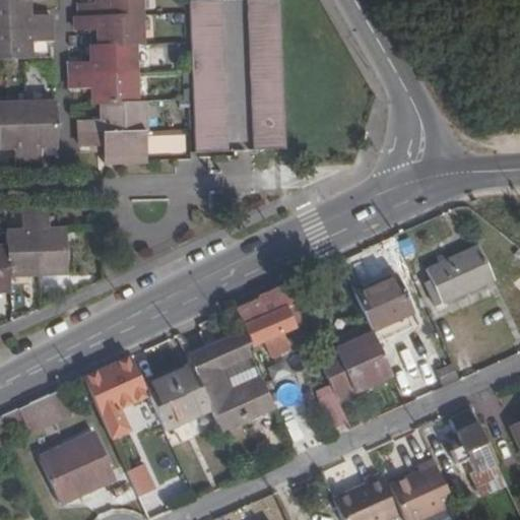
[(0,0),(0,58),(30,58),(29,42),(50,41),(50,29),(49,15),(28,16),(27,0),(0,0)]
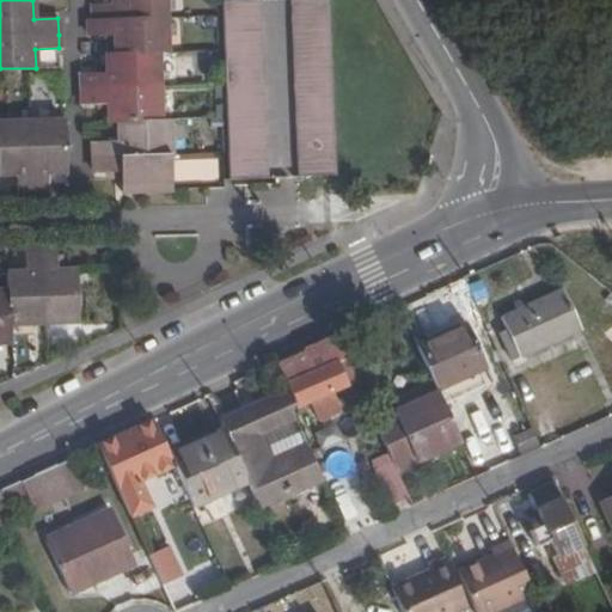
[(169,120),(160,120),(159,86),(158,53),(166,53),(165,16),(164,0),(114,0),(115,4),(96,5),(96,19),(91,19),(91,36),(116,35),(117,54),(108,54),(109,72),(84,73),(84,89),(85,104),(109,104),(110,122),(118,122),(120,140),(96,142),(96,157),(97,172),(120,171),(121,195),(172,193),(170,154),(169,120)]
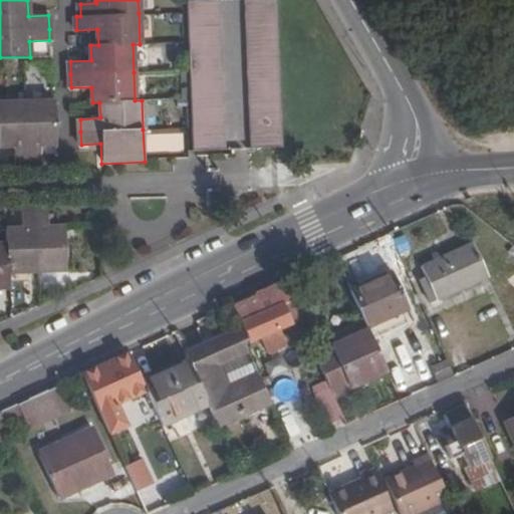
[(222,150),(217,0),(209,0),(188,1),(193,151),(222,150)]
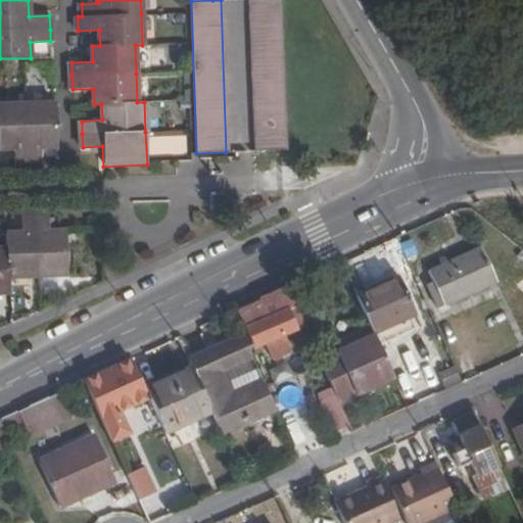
[(287,149),(281,0),(251,0),(257,151),(287,149)]
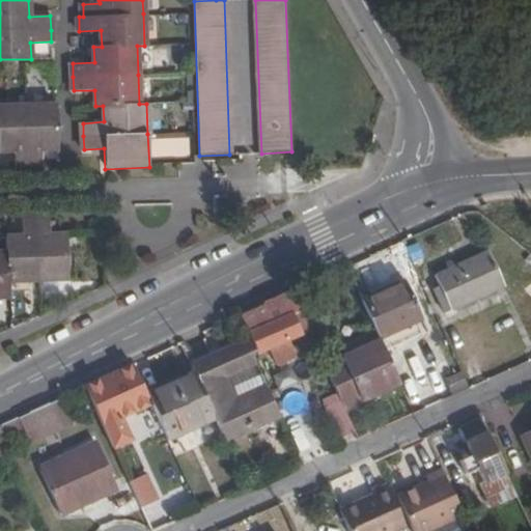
[(16,172),(29,172),(42,171),(42,148),(58,147),(56,105),(27,106),(0,107),(0,149),(15,149),(16,172)]
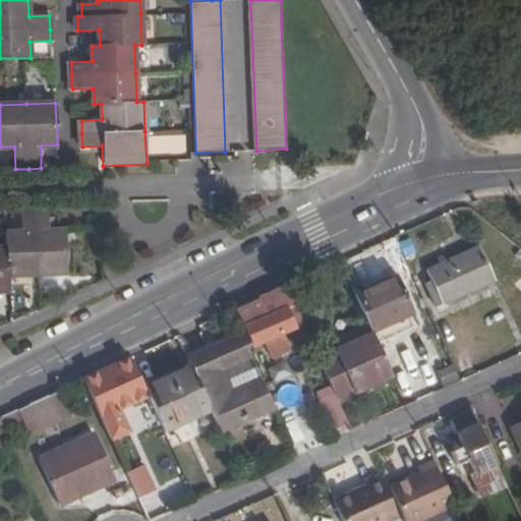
[(0,290),(9,290),(8,276),(38,274),(66,273),(64,231),(48,231),(47,211),(35,211),(21,212),(22,232),(5,233),(6,248),(0,248),(0,290)]
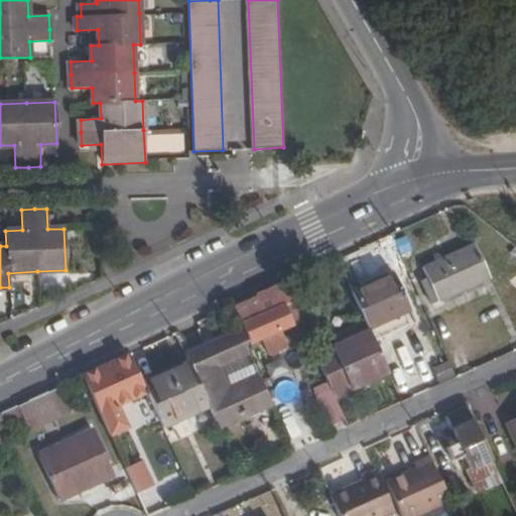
[(474,246),(423,267),(428,277),(421,281),(432,303),(489,278),(474,246)]
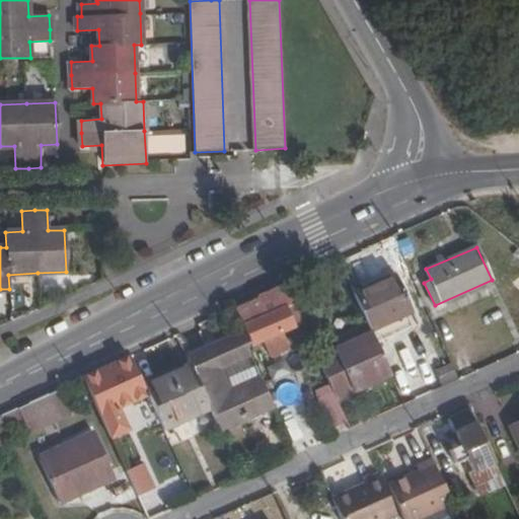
[(367,321),(371,331),(412,312),(395,276),(355,294),(367,321)]
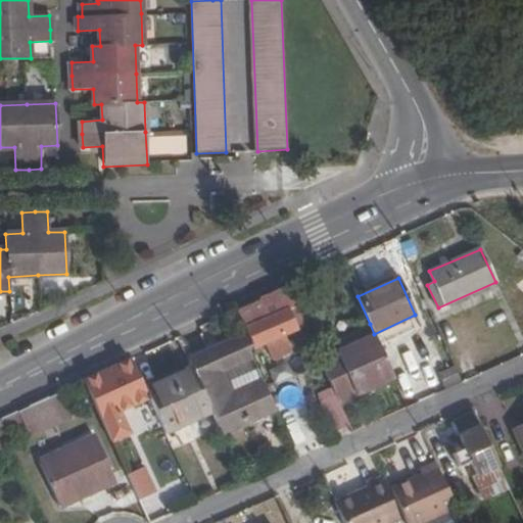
[(246,334),(241,336),(248,351),(264,344),(272,361),(292,351),(285,335),(298,328),(282,293),(237,314),(246,334)]
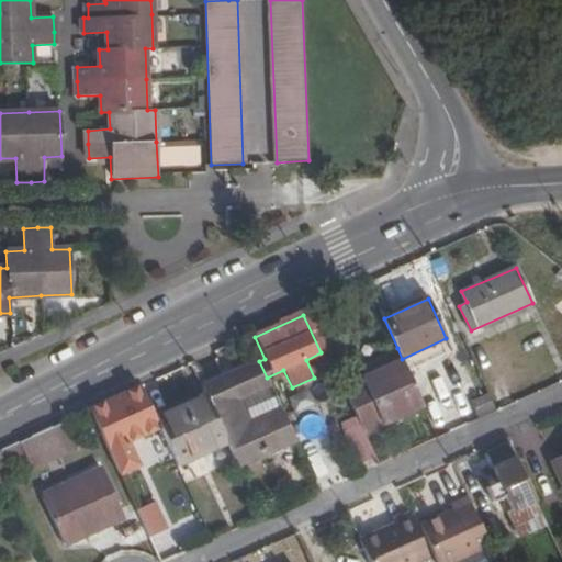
[(402,359),(397,348),(362,364),(367,374),(402,359)]
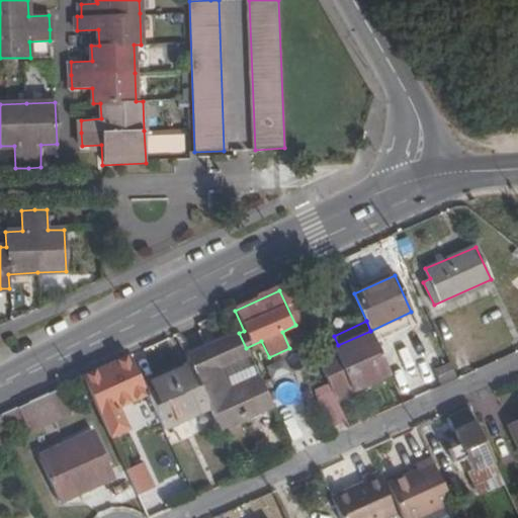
[(335,397),(336,399),(390,374),(370,331),(338,345),(316,355),(335,397)]
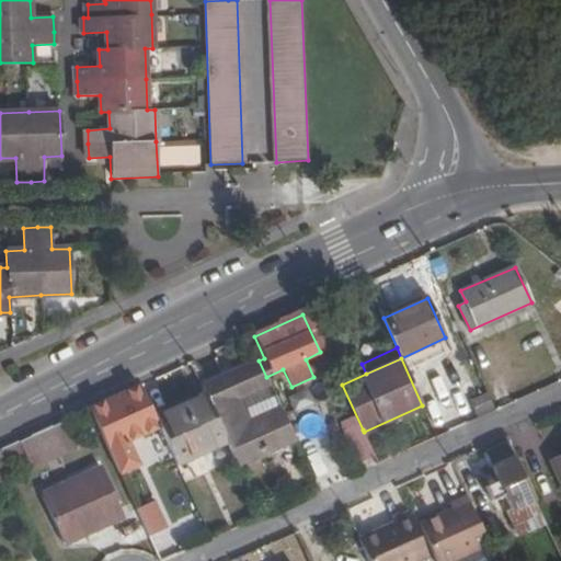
[(295,439),(266,377),(259,361),(203,387),(206,395),(228,442),(238,466),(295,439)]
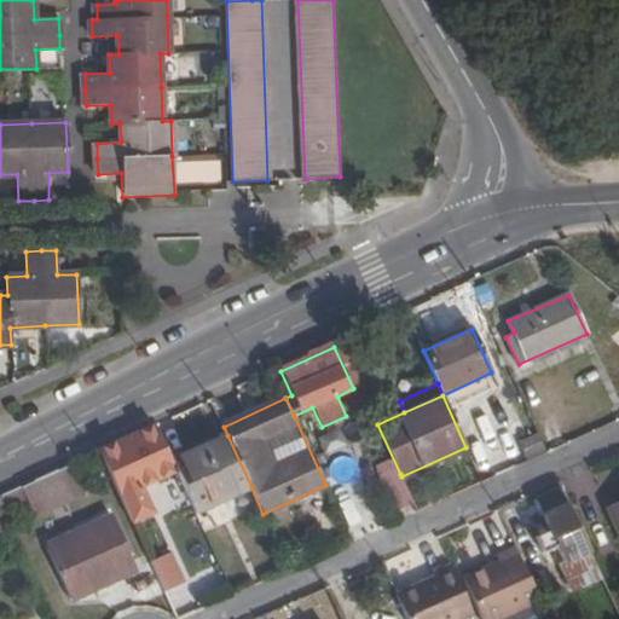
[(155,424),(102,450),(134,521),(156,512),(144,485),(177,472),(172,461),(155,424)]
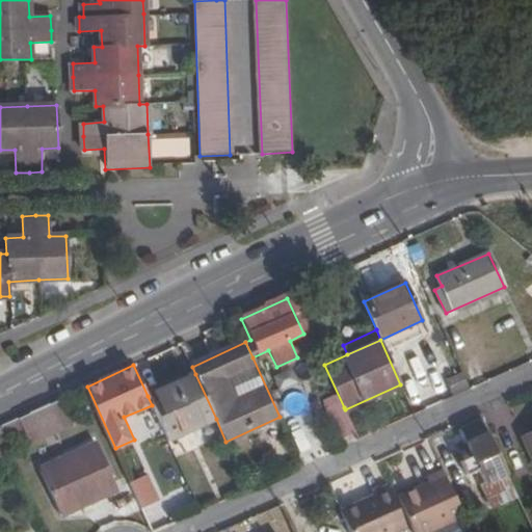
[(152,405),(168,441),(216,419),(195,374),(148,396),(152,405)]
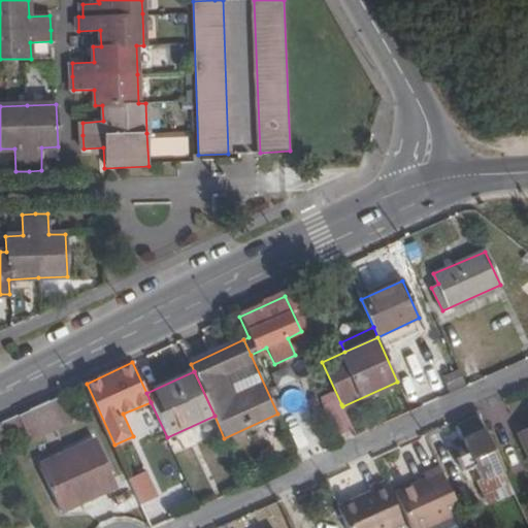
[(0,426),(5,437),(9,436),(24,429),(29,440),(72,421),(60,396),(0,423),(0,426)]
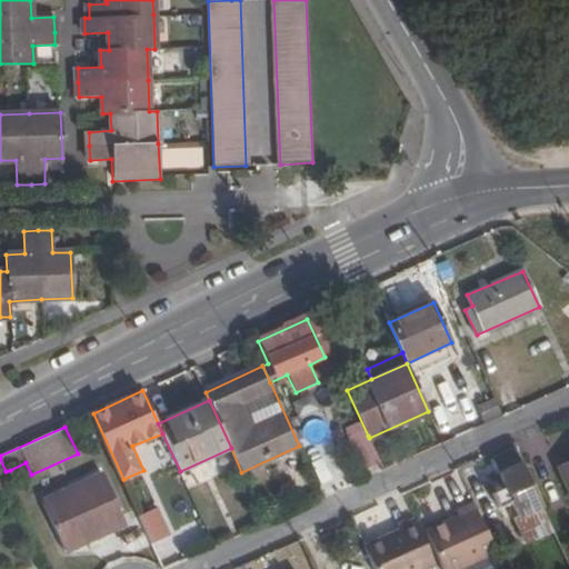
[(366,469),(380,462),(369,438),(368,436),(353,442),(366,469)]
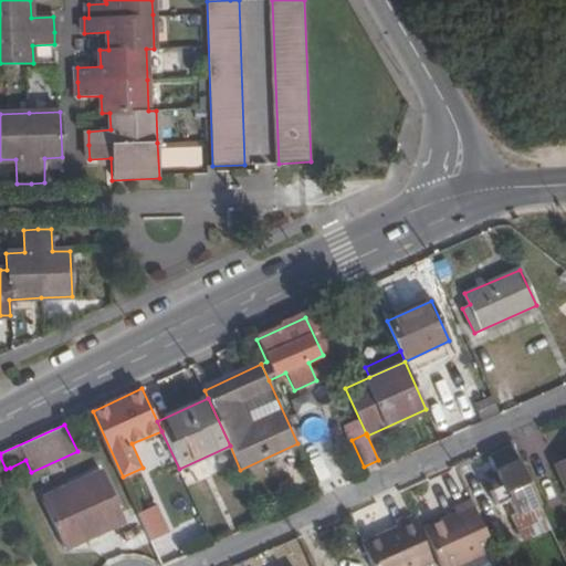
[(548,521),(514,447),(492,457),(498,469),(495,470),(503,486),(491,492),(496,505),(509,500),(516,515),(513,517),(521,533),(548,521)]
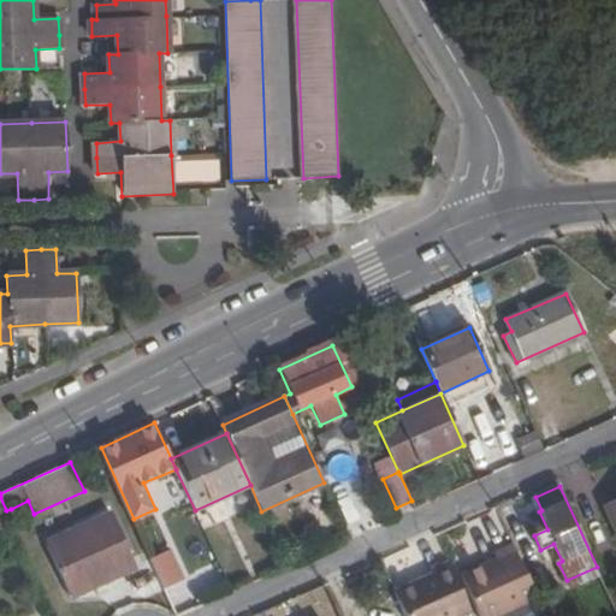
[(615,502),(604,507),(615,533),(615,502)]
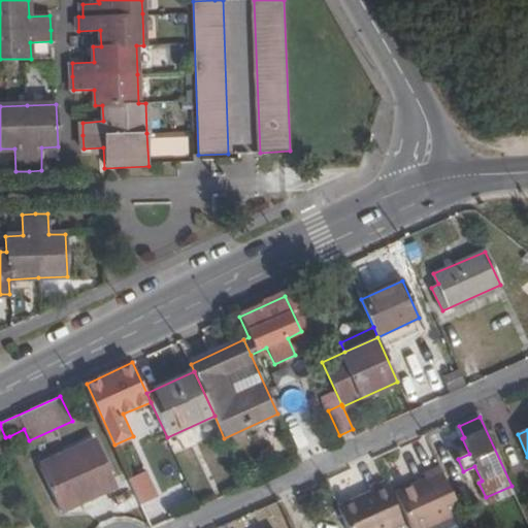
[(117,487),(96,440),(39,465),(61,513),(117,487)]
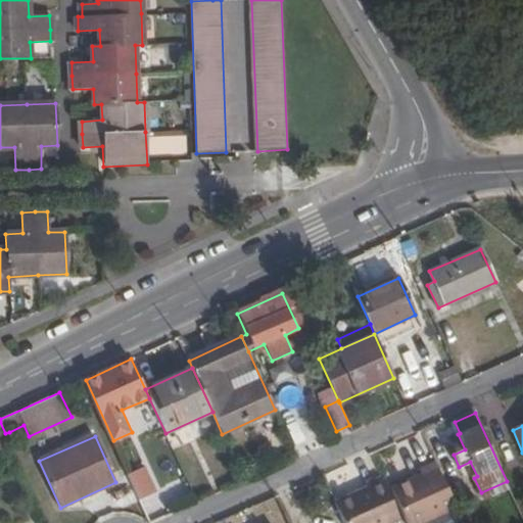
[(439,471),(425,478),(427,483),(397,496),(409,522),(444,522),(460,516),(439,471)]
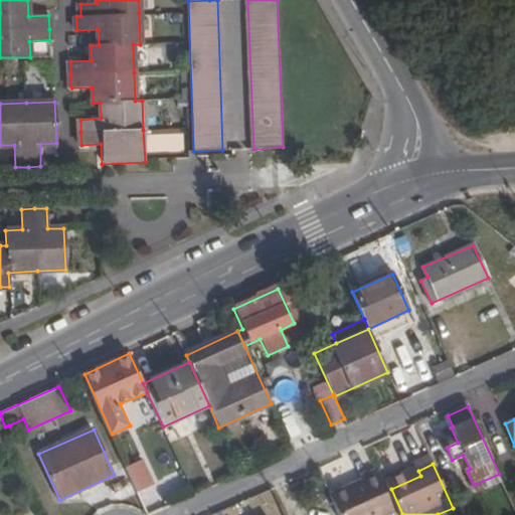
[(375,470),(360,477),(362,481),(329,496),(338,514),(387,514),(394,512),(375,470)]
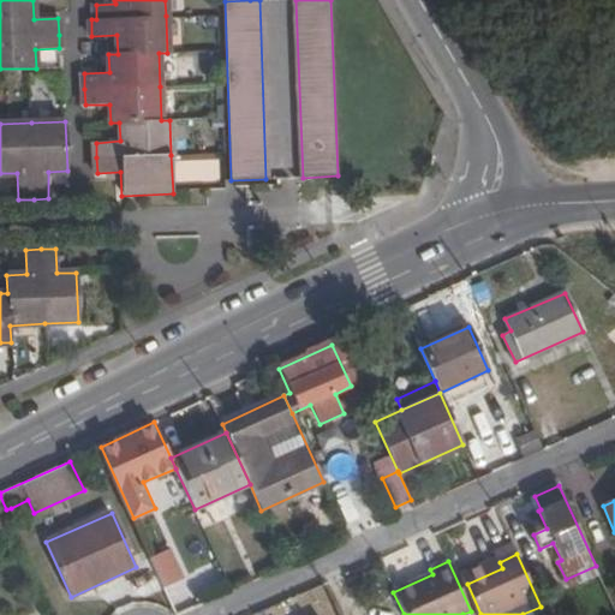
[(177,563),(157,572),(171,602),(190,593),(177,563)]
